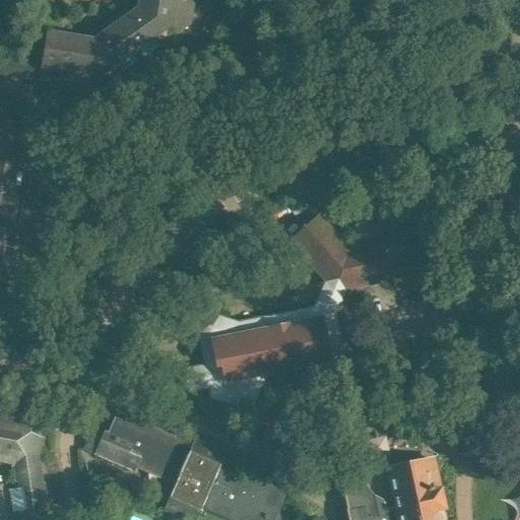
[(138,0),(137,9),(131,13),(123,12),(101,27),(100,37),(93,41),(47,34),(41,69),(64,74),(64,78),(73,91),(90,94),(100,88),(102,75),(111,77),(112,68),(157,36),(167,37),(168,27),(181,29),(189,24),(192,7),(187,0),(138,0)]
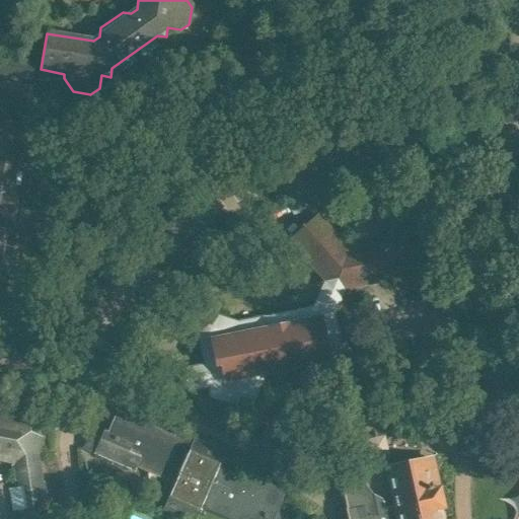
[(387,0),(389,4),(397,0),(413,0),(419,10),(428,5),(425,0),(387,0)]
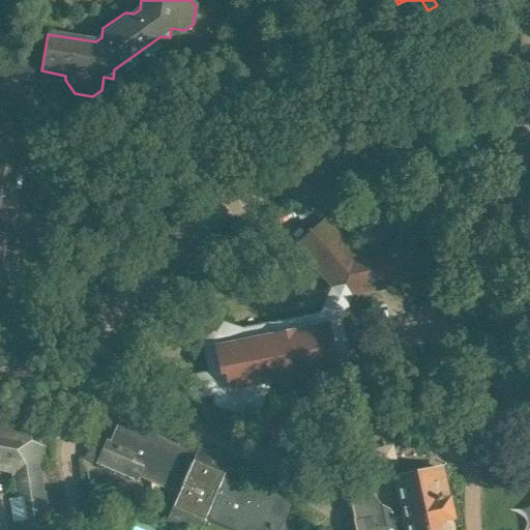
[(0,64),(0,76),(32,81),(34,66),(1,61),(0,64)]
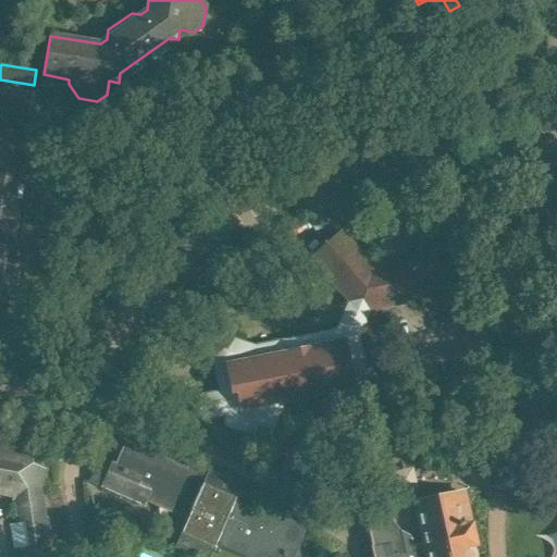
[(0,111),(27,116),(32,94),(0,87),(0,111)]
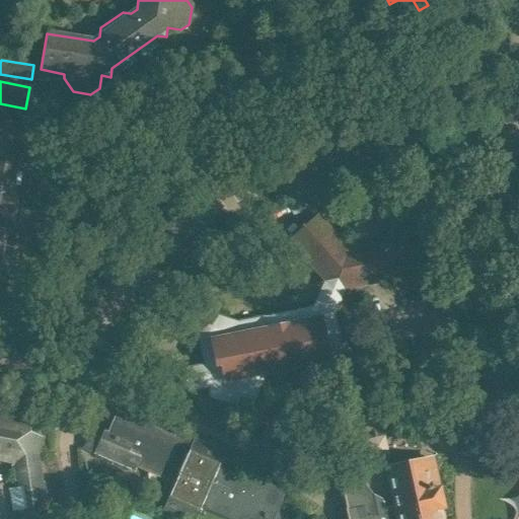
[(0,302),(2,301),(7,274),(0,264),(0,257),(3,238),(10,234),(15,201),(27,192),(31,171),(25,162),(29,135),(24,128),(2,124),(0,125),(0,302)]
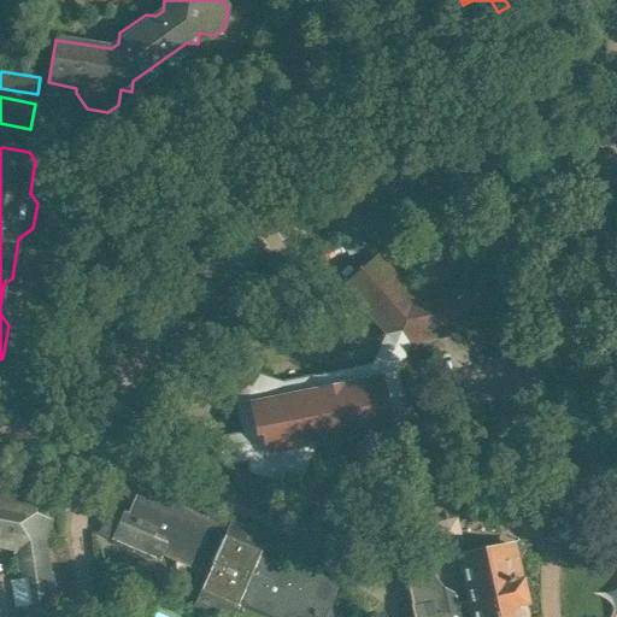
[(233,385),(240,387),(238,394),(240,404),(236,405),(241,434),(223,438),(228,465),(247,462),(250,474),(298,491),(313,446),(391,430),(389,424),(413,419),(407,393),(401,394),(397,374),(410,345),(458,335),(460,324),(497,317),(495,311),(513,298),(505,287),(507,276),(482,241),(457,259),(468,274),(445,291),(432,294),(425,287),(413,297),(378,256),(335,293),(354,316),(363,310),(386,335),(372,366),(282,383),(238,369),(233,385)]
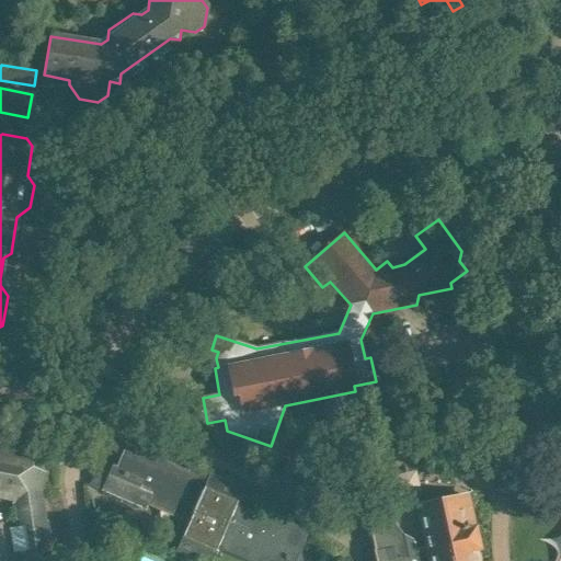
[(0,491),(11,493),(16,527),(10,528),(13,552),(29,550),(29,551),(33,554),(34,553),(49,551),(53,547),(49,526),(45,522),(41,492),(45,472),(33,465),(35,451),(0,444),(0,491)]
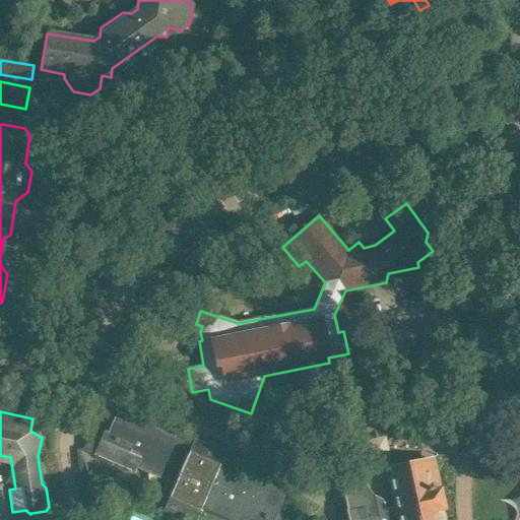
[(105,434),(95,454),(132,470),(133,467),(175,484),(164,511),(184,519),(195,519),(200,508),(228,519),(283,519),(286,514),(277,510),(283,493),(266,484),(264,490),(217,469),(224,453),(194,440),(191,448),(181,444),(181,442),(117,413),(108,436),(105,434)]
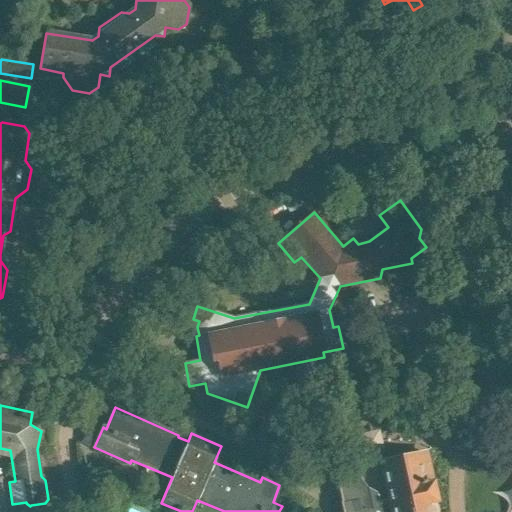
[(312,447),(314,458),(330,455),(327,444),(312,447)]
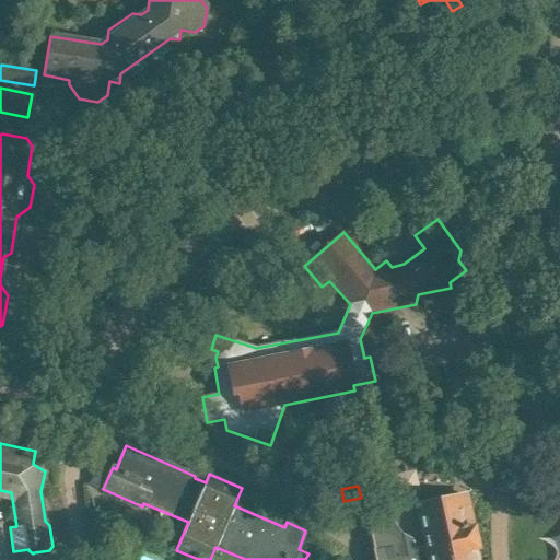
[(369,529),(375,559),(470,559),(469,551),(478,549),(467,497),(418,508),(427,547),(413,549),(412,543),(403,545),(388,517),(369,529)]
